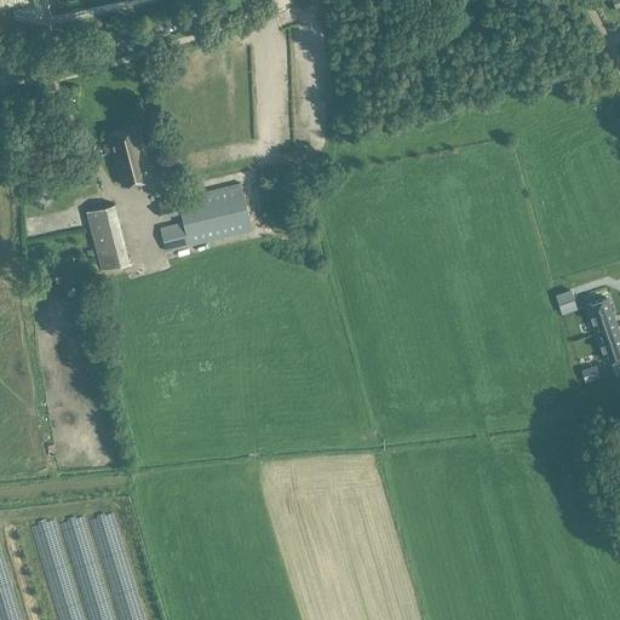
[(138,125),(109,132),(114,150),(113,150),(122,184),(153,177),(143,142),(141,135),(143,133),(141,127),(138,127),(138,125)]
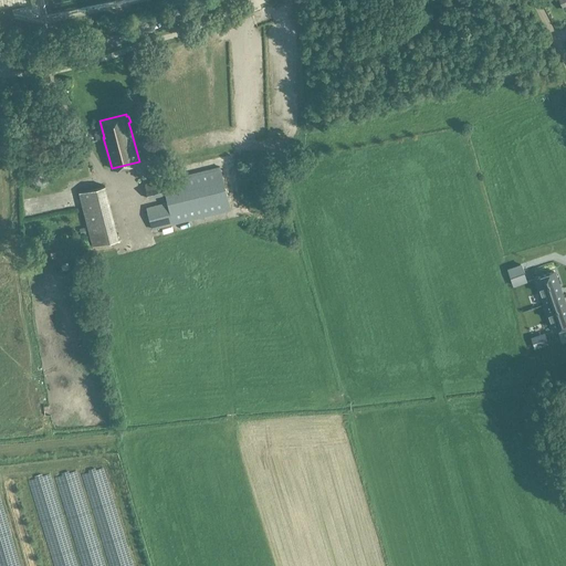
[(20,155),(21,161),(34,159),(32,153),(20,155)]
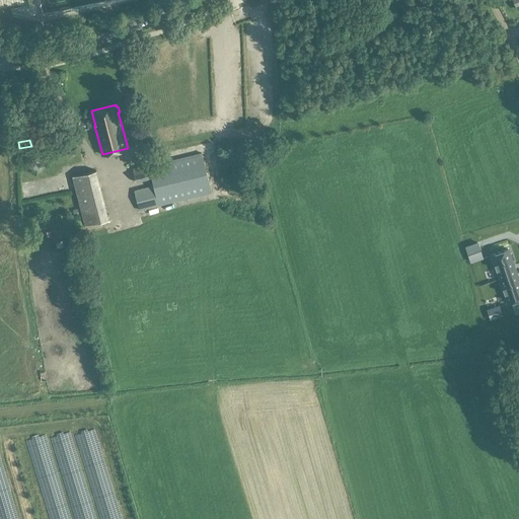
[(153,186),(134,191),(139,211),(212,194),(202,152),(148,165),(153,186)]
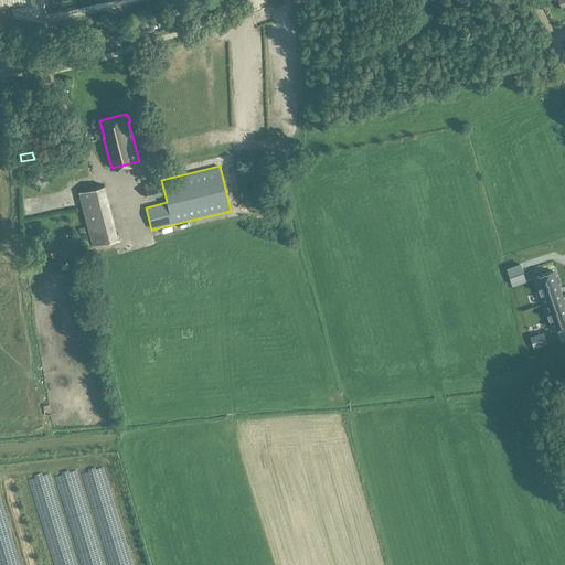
[(160,180),(145,184),(148,198),(163,194),(160,180)]
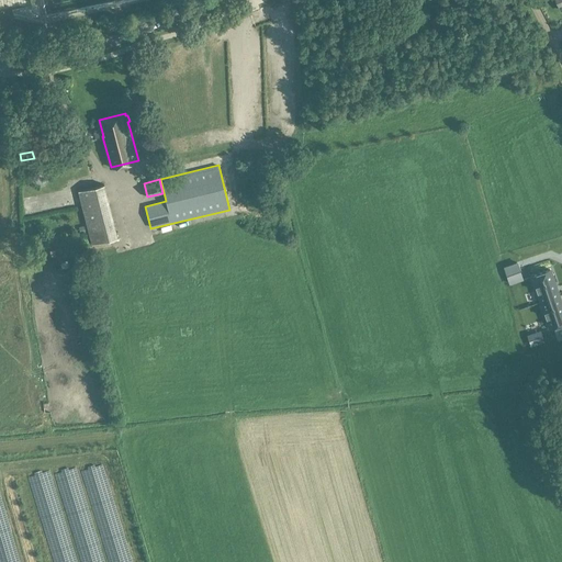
[(104,184),(78,191),(92,245),(119,238),(104,184)]
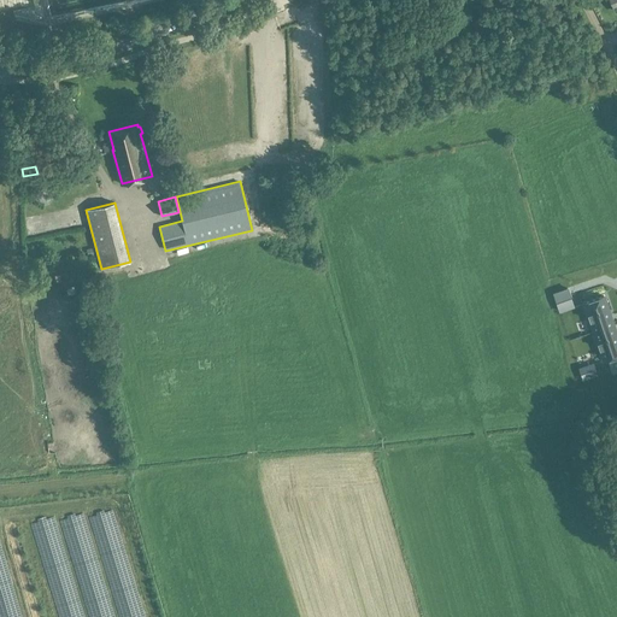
[(251,233),(229,238),(233,251),(254,246),(251,233)]
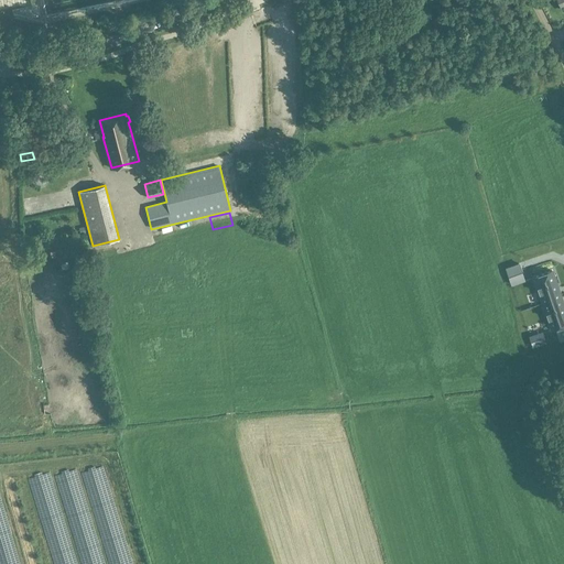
[(104,271),(107,262),(97,259),(94,268),(104,271)]
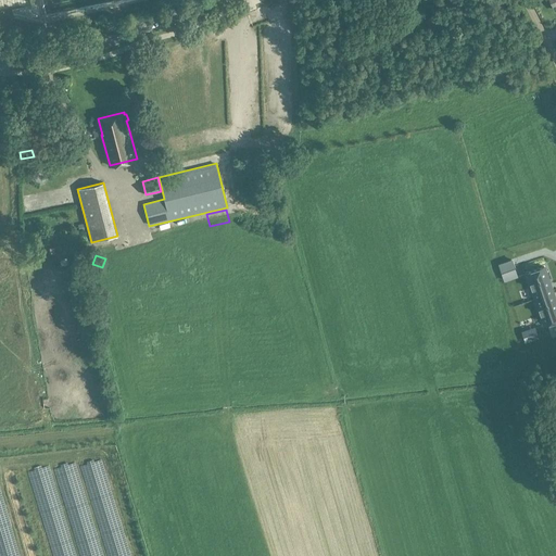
[(498,264),(500,267),(501,273),(502,273),(515,267),(512,260),(498,264)]
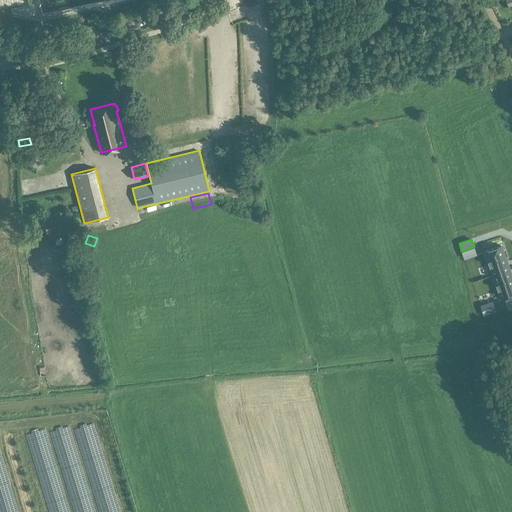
[(156,241),(147,241),(148,250),(157,250),(156,241)]
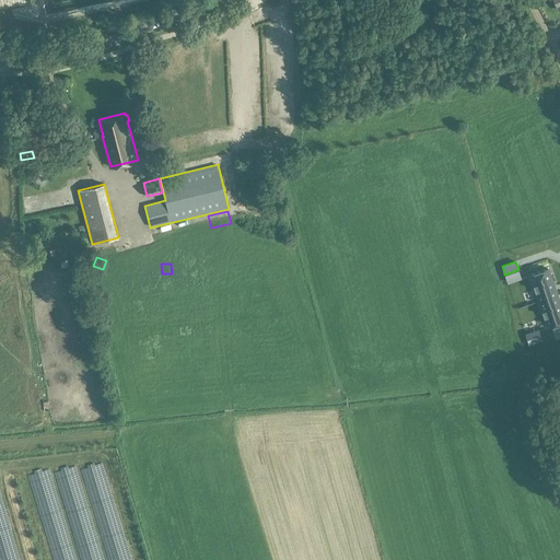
[(548,268),(529,275),(538,301),(557,294),(548,268)]
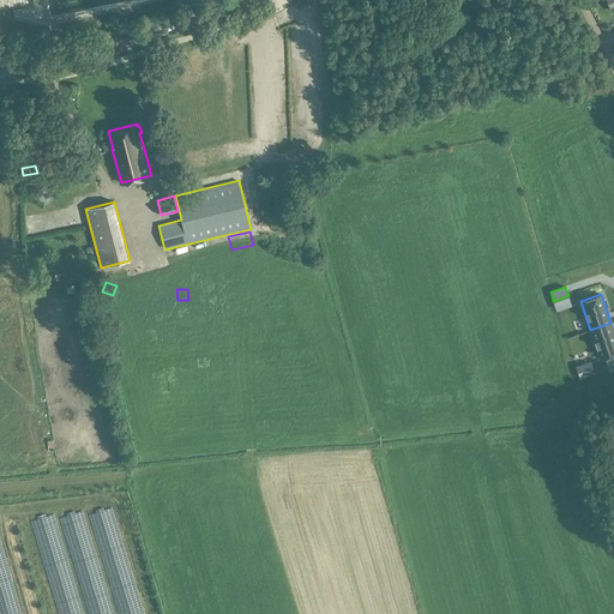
[(613,333),(611,323),(590,330),(600,359),(613,353),(613,333)]
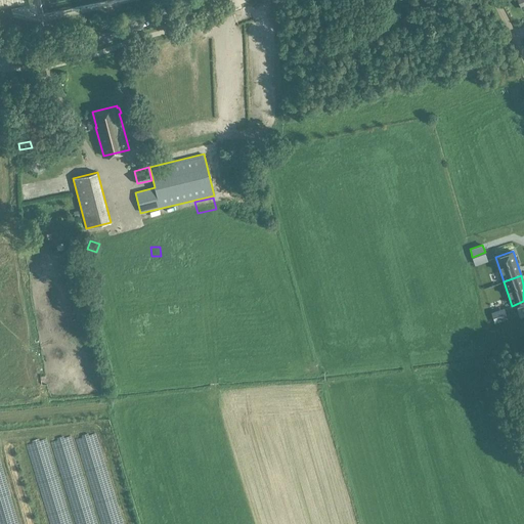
[(92,290),(93,300),(103,299),(102,288),(92,290)]
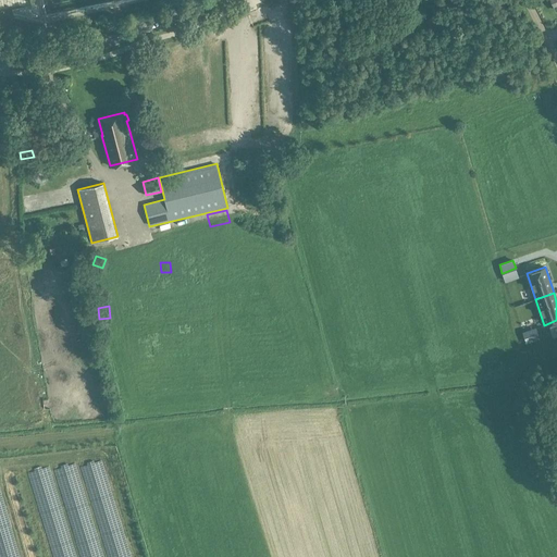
[(175,311),(178,323),(185,322),(182,310),(175,311)]
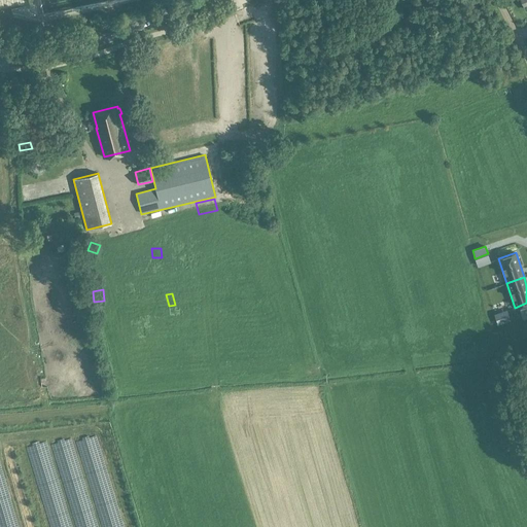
[(506,311),(495,315),(498,323),(510,319),(506,311)]
